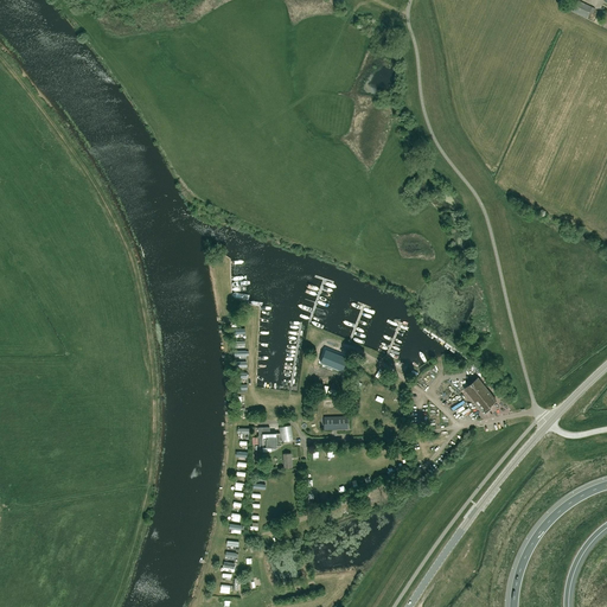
[(595,8),(577,0),(573,11),(587,18),(589,12),(593,14),(595,8)]
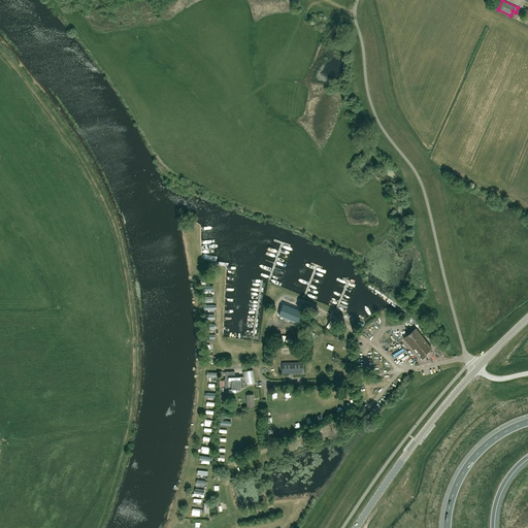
[(299,322),(303,307),(284,301),(279,317),(299,322)]
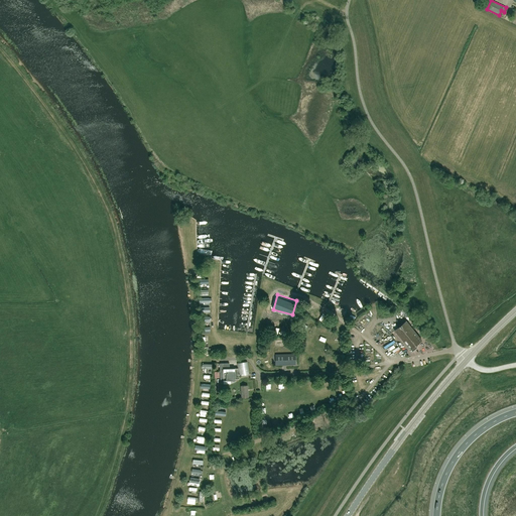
[(417,348),(415,345),(421,340),(406,320),(394,330),(412,352),(417,348)]
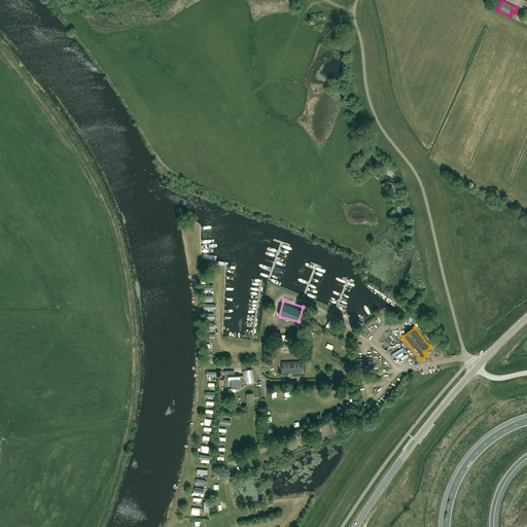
[(303,372),(302,361),(281,362),(281,373),(303,372)]
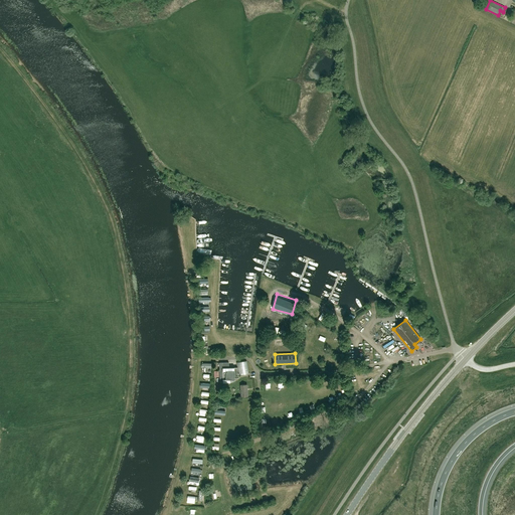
[(238,377),(238,373),(237,373),(237,367),(228,367),(228,362),(219,362),(220,382),(230,382),(230,379),(234,379),(234,377),(238,377)]
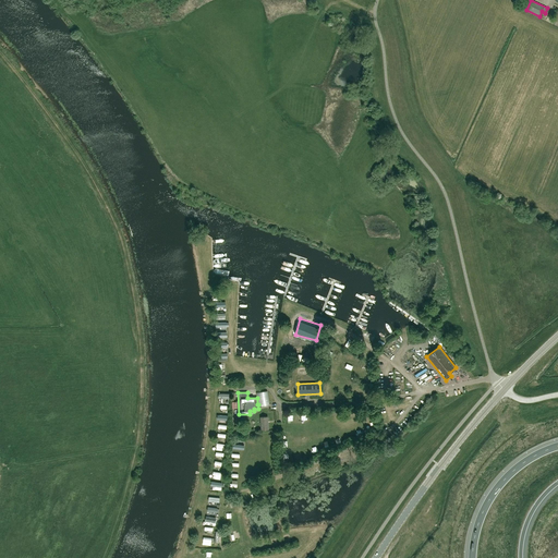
All buildings are outlined.
